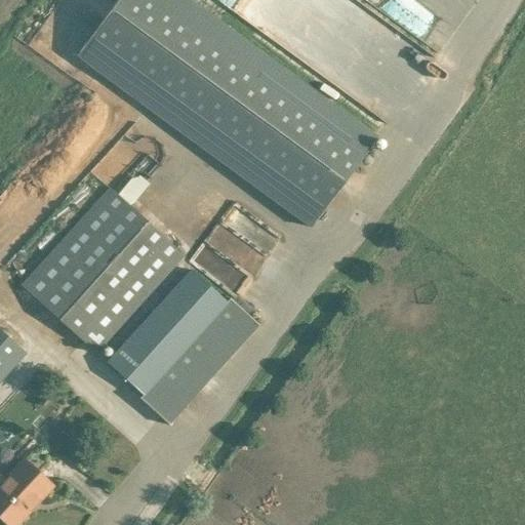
[(189,0),(119,0),(78,56),(310,229),(376,138),(189,0)]
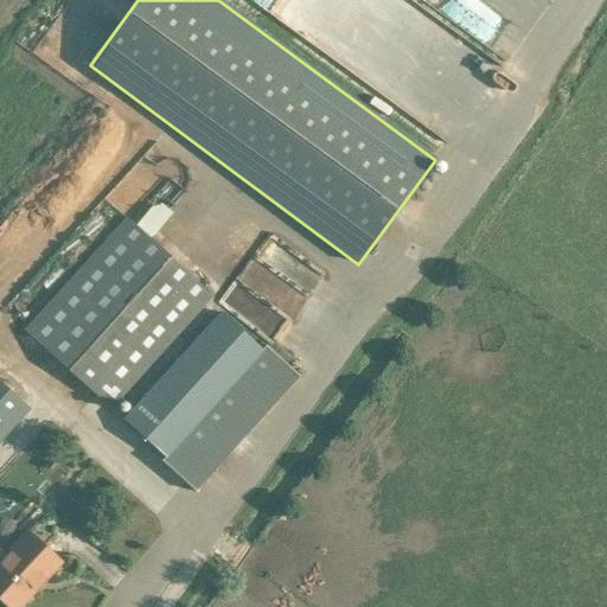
[(153,231),(172,211),(157,198),(139,219),(153,231)]
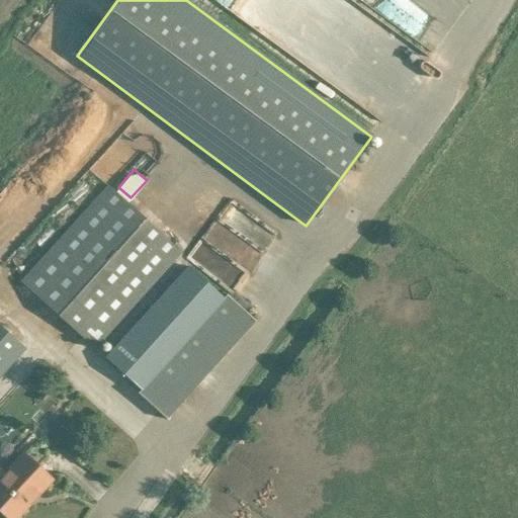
[(94,349),(182,252),(108,184),(20,280),(94,349)]
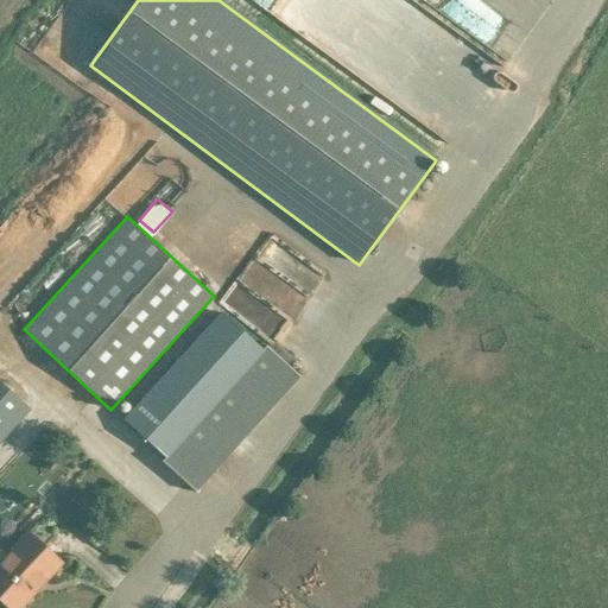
[(246,335),(221,312),(124,419),(166,458),(264,350),(246,335)]
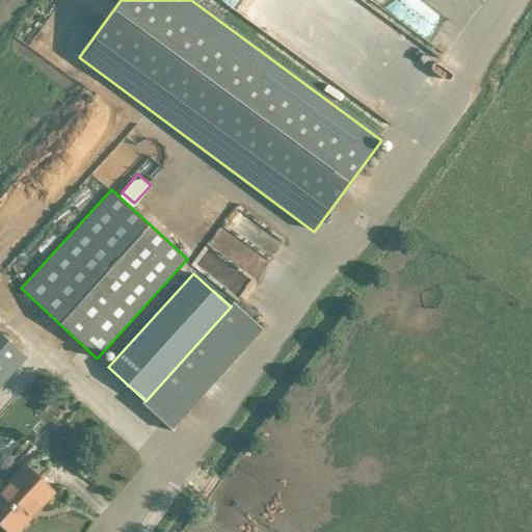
[(0,387),(26,358),(0,335),(0,387)]
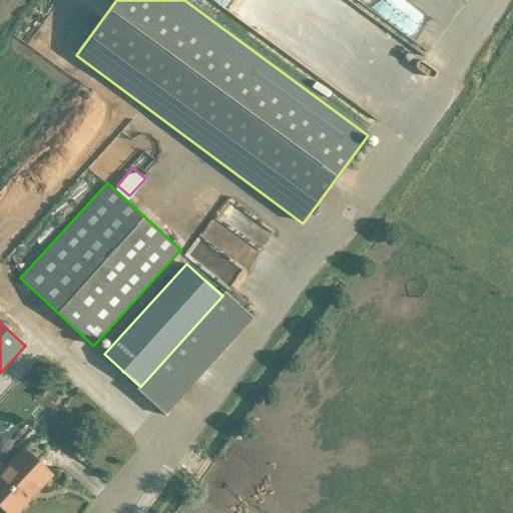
[(14,512),(50,474),(35,461),(19,446),(0,466),(0,505),(8,512),(14,512)]
